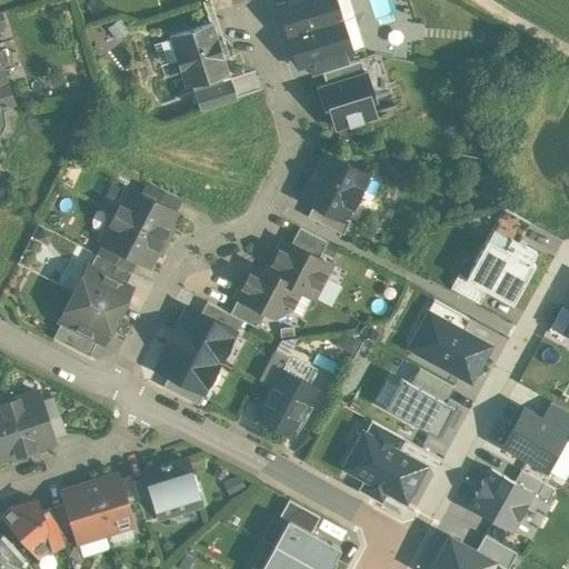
[(298,0),(289,3),(279,7),(288,37),(339,20),(332,0),(298,0)]
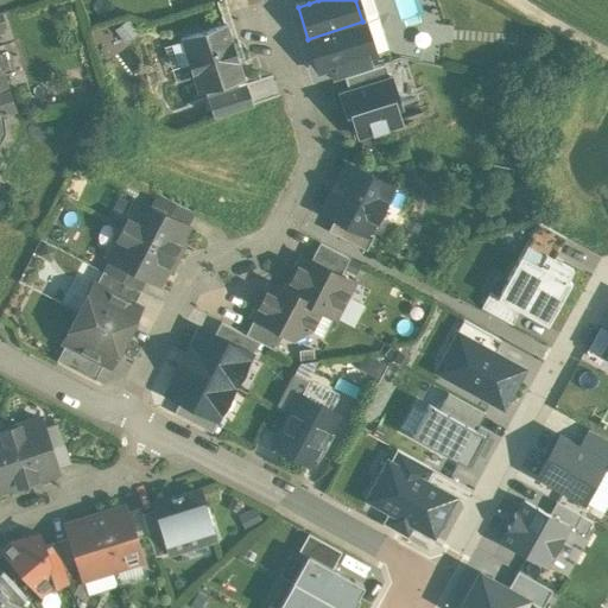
[(377,17),(371,0),(355,0),(362,21),(377,17)]
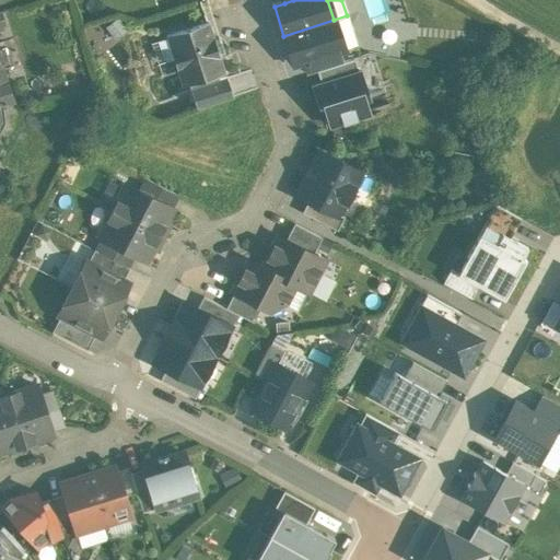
[(334,20),(283,36),(293,65),(303,61),(338,50),(343,49),(334,20)]
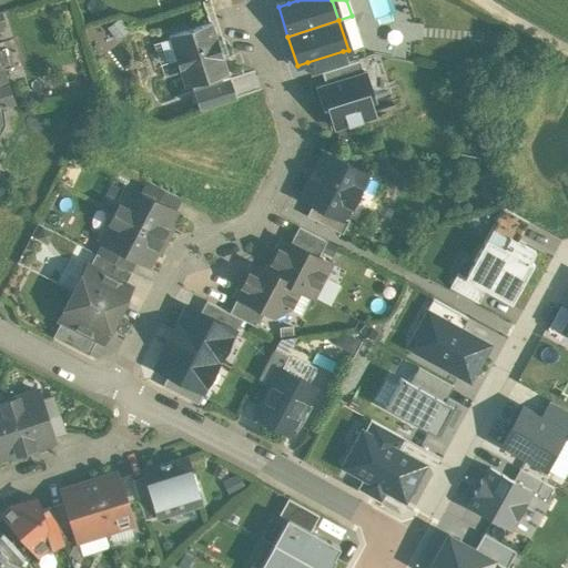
[(227,74),(211,23),(168,38),(184,89),(191,87),(227,74)]
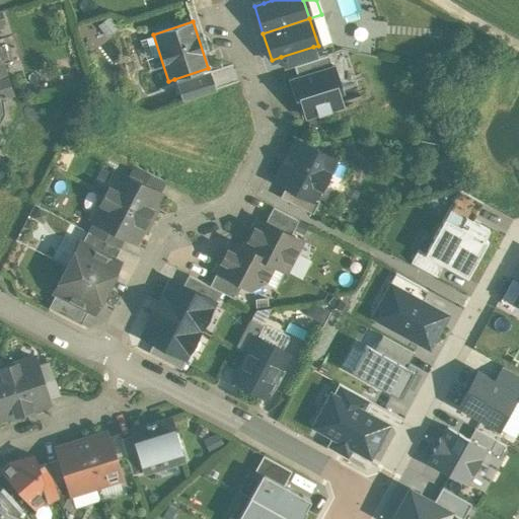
[(313,47),(281,57),(285,69),(293,67),(317,59),(313,47)]
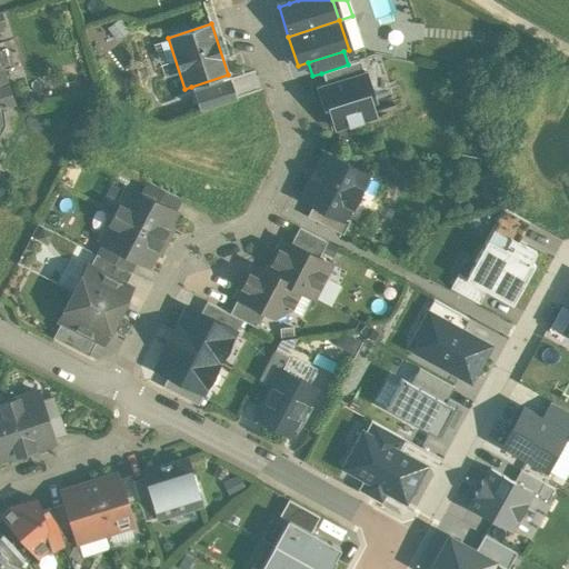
[(348,65),(321,73),(326,86),(363,73),(359,61),(348,65)]
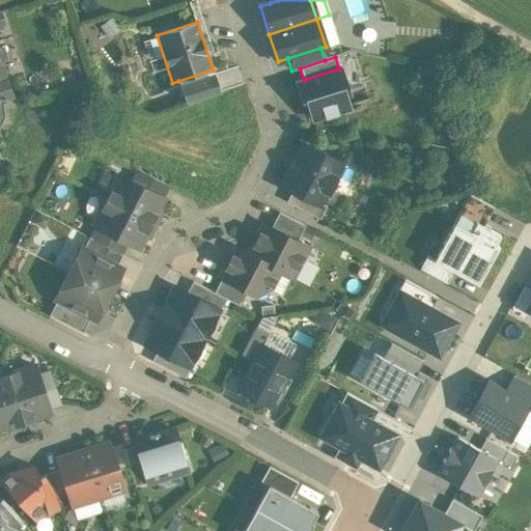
[(304,80),(296,83),(302,101),(305,100),(312,120),(350,109),(345,94),(348,93),(341,68),(339,68),(304,80)]
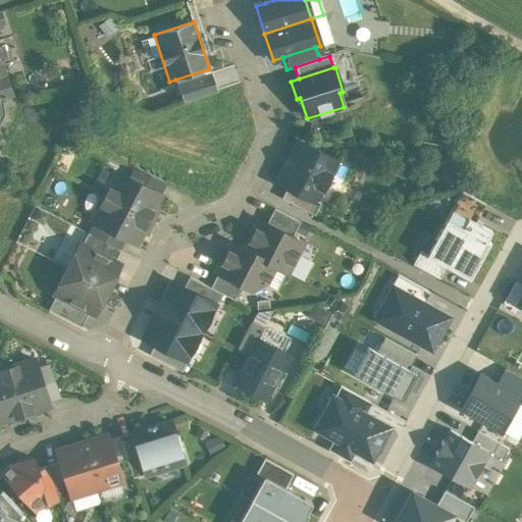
[(209,68),(175,80),(183,102),(216,91),(209,68)]
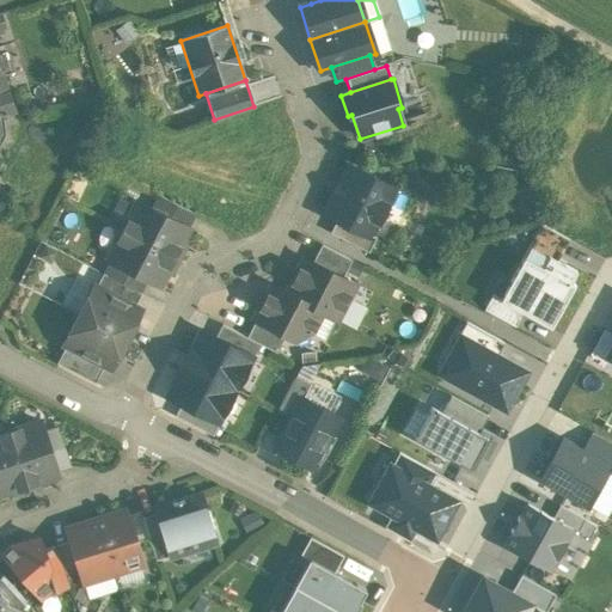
[(6,93),(0,95),(0,116),(2,116),(13,115),(6,93)]
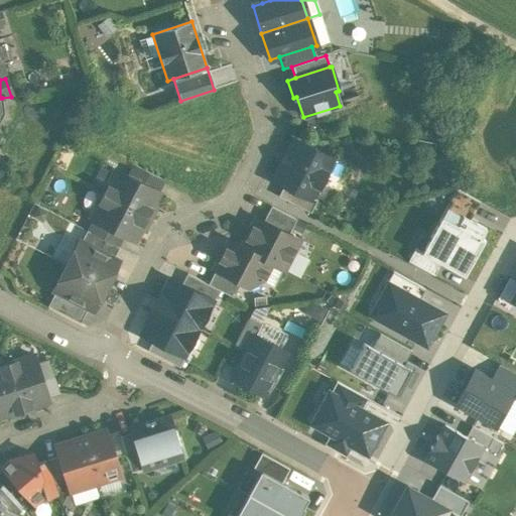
[(194,97),(197,110),(230,99),(227,87),(194,97)]
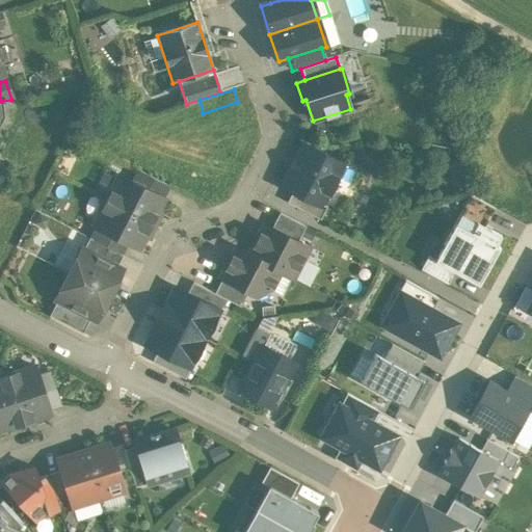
[(340,164),(304,145),(284,186),(293,191),(320,204),(321,203),(326,191),(328,192),(336,178),(334,177),(340,164)]
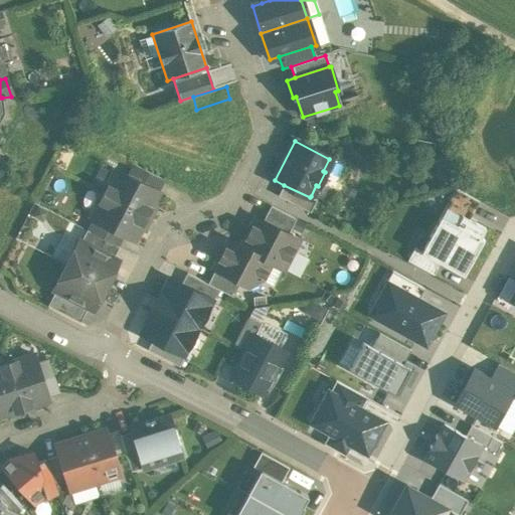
[(163,180),(134,165),(128,177),(157,191),(163,180)]
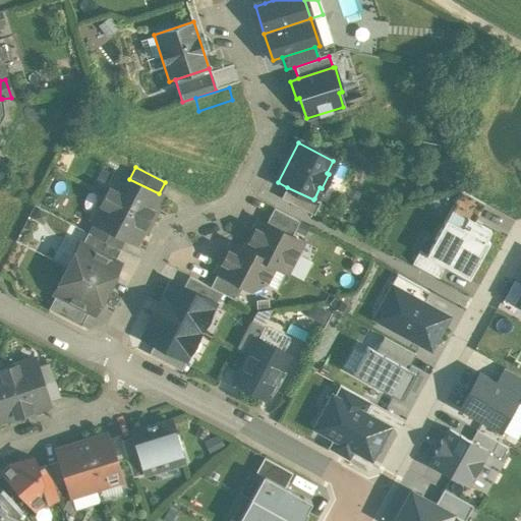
[(129,179),(116,172),(104,196),(148,219),(160,194),(159,193),(129,179)]
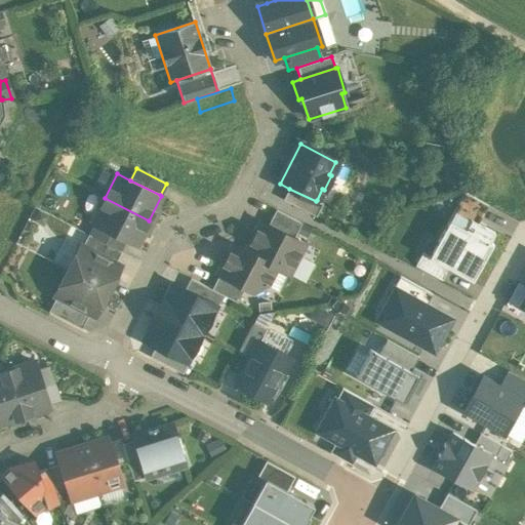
[(316,201),(289,189),(283,200),(316,216),(322,204),(317,200),(316,201)]
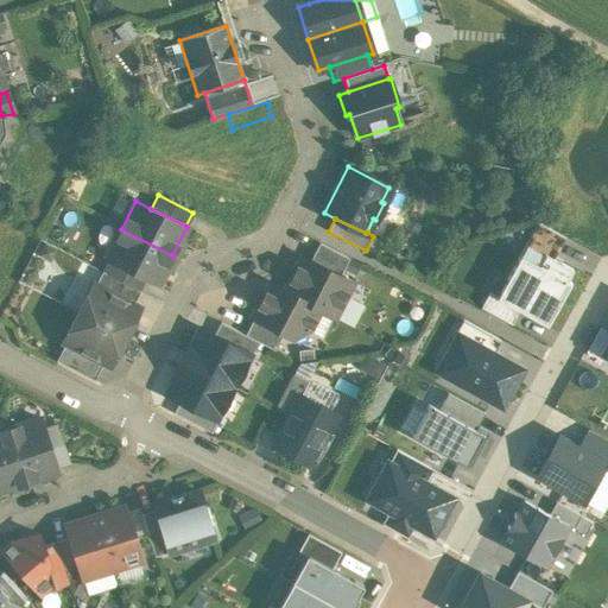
[(527,246),(553,260),(565,240),(538,225),(527,246)]
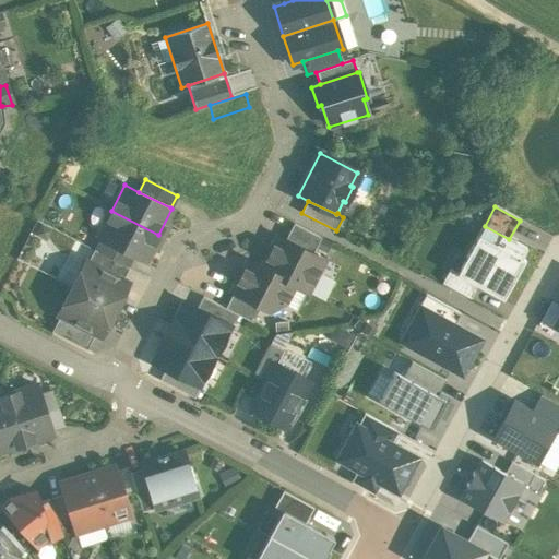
[(158,235),(111,211),(98,237),(102,239),(133,256),(145,261),(158,235)]
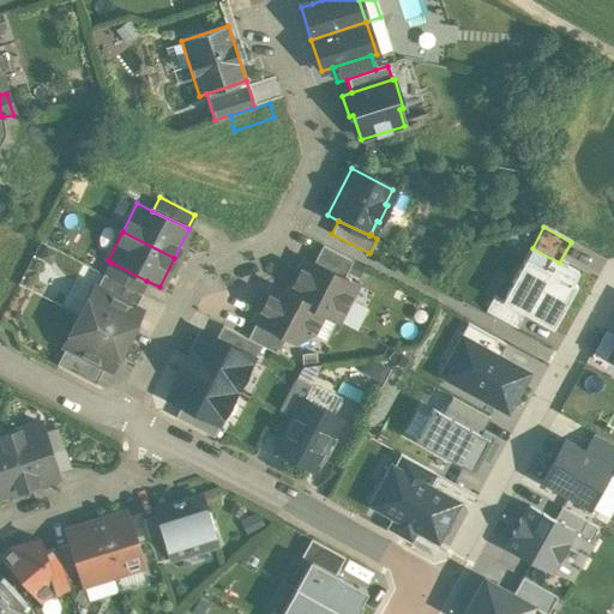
[(351,262),(321,246),(313,264),(343,278),(351,262)]
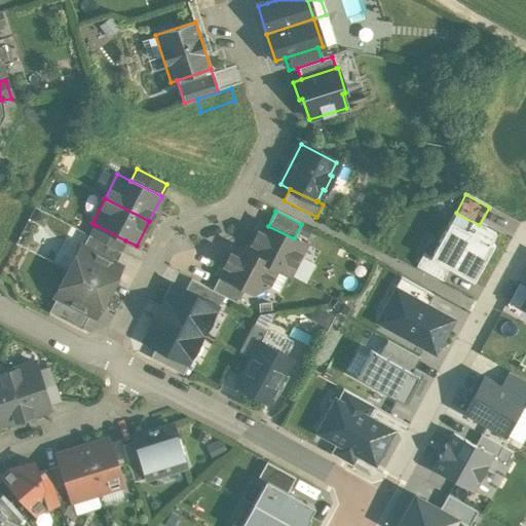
[(456,213),(429,259),(450,270),(474,284),(494,246),(490,243),(495,234),(479,225),(456,213)]
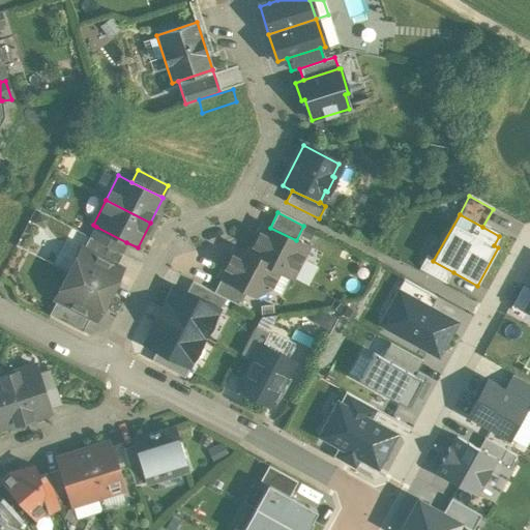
[(247,254),(277,270),(291,276),(306,246),(296,240),(270,228),(263,224),(247,254)]
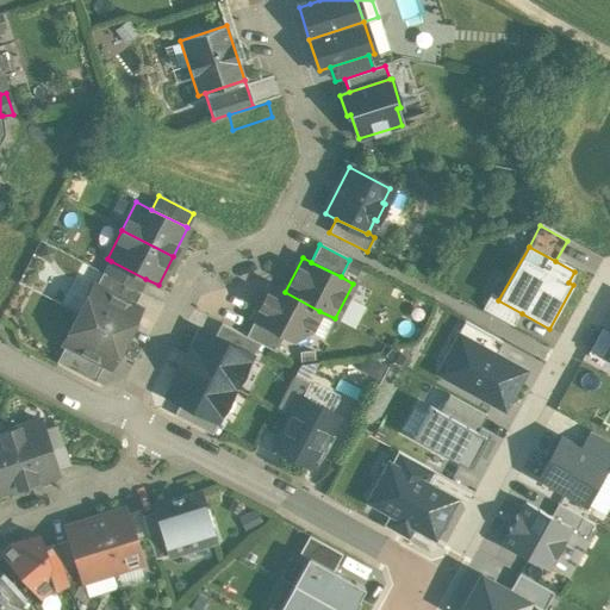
[(145,279),(111,261),(104,274),(138,292),(145,279)]
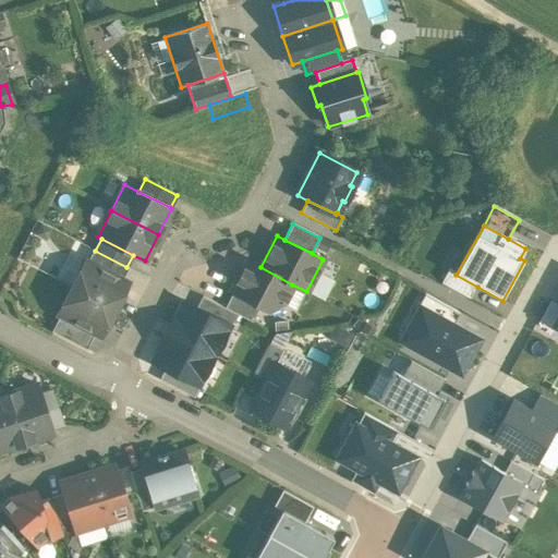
[(95,251),(94,251),(87,263),(122,280),(129,268),(126,267),(95,251)]
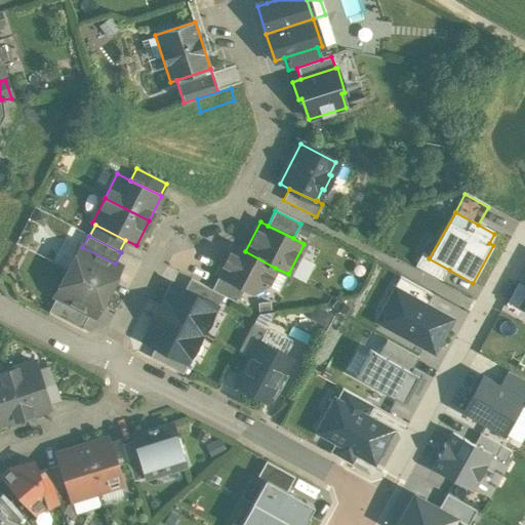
[(275,268),(245,251),(235,245),(232,246),(217,274),(219,275),(245,288),(251,291),(267,286),(275,268)]
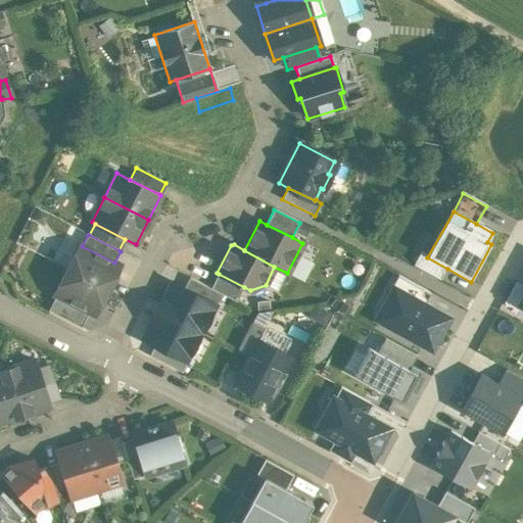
[(82,246),(80,245),(67,271),(107,291),(121,266),(114,263),(82,246)]
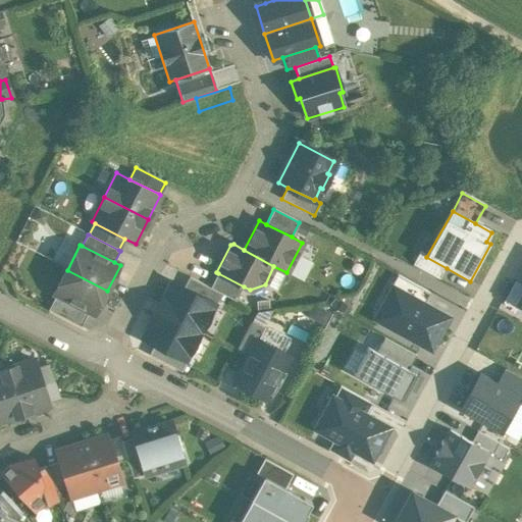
[(413,266),(439,281),(447,268),(426,257),(420,253),(413,266)]
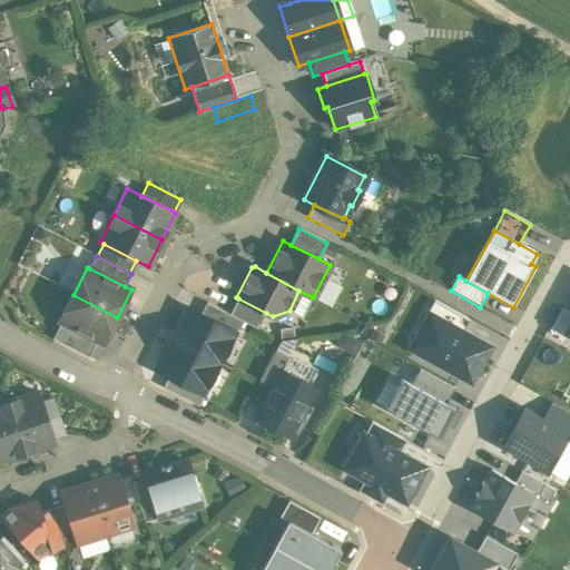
[(117,317),(74,295),(59,323),(61,324),(97,342),(102,345),(117,317)]
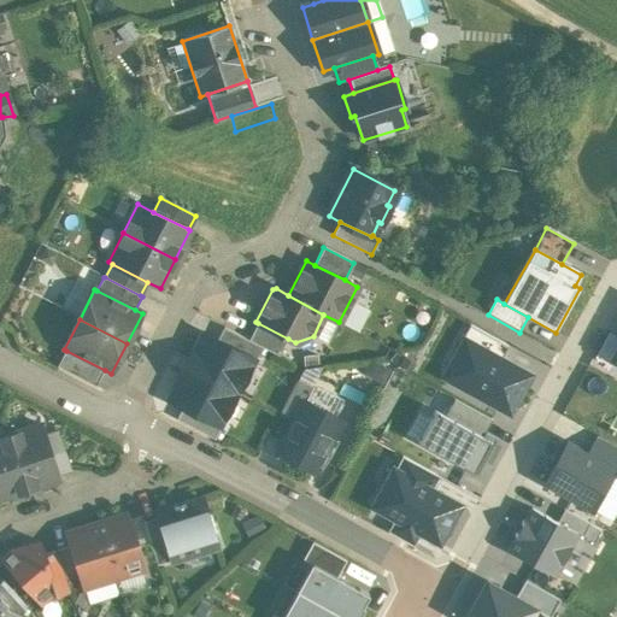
[(288,339),(258,323),(248,340),(262,347),(278,356),(288,339)]
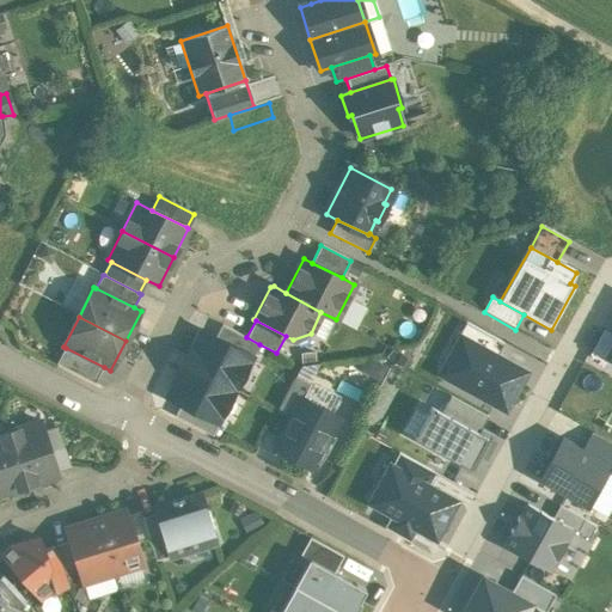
[(466,323),(459,338),(496,359),(505,344),(466,323)]
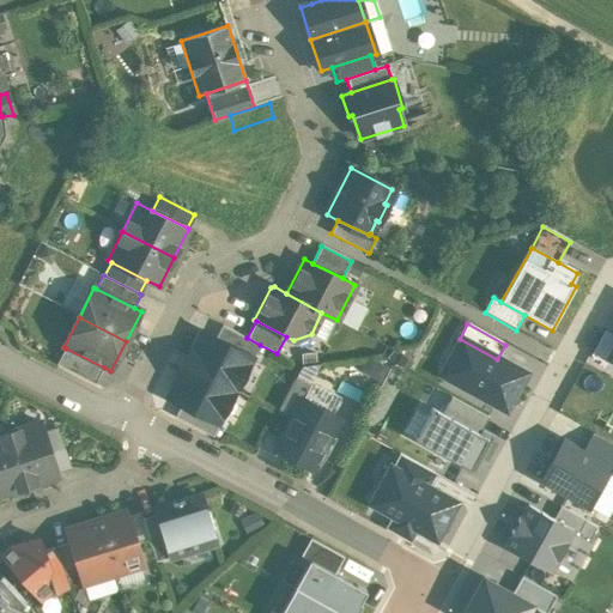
[(253,360),(260,345),(223,326),(216,341),(250,359),(253,360)]
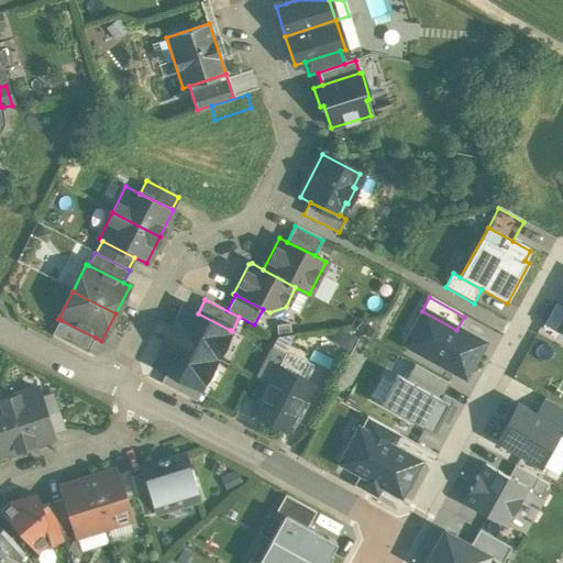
[(562,327),(562,324),(562,307),(558,305),(545,328),(559,334),(562,327)]
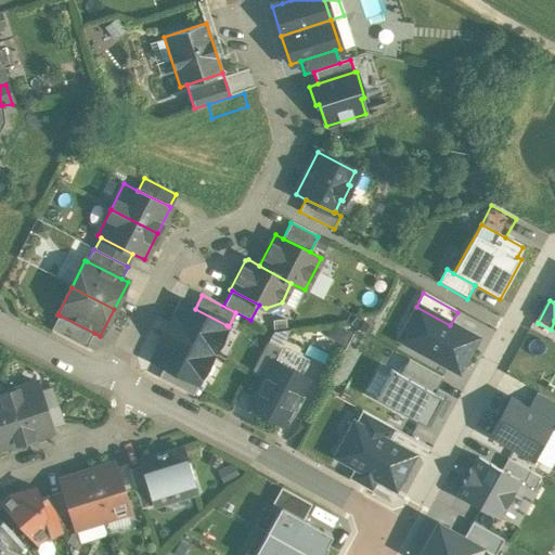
[(181,302),(167,331),(213,353),(227,325),(195,309),(181,302)]
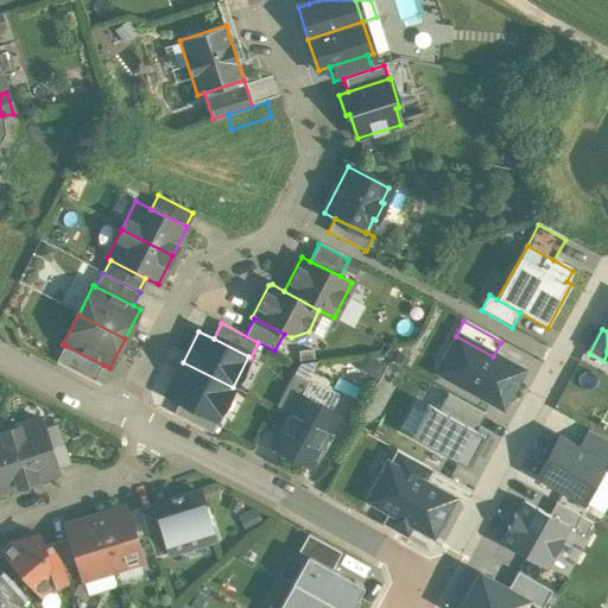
[(436,372),(502,407),(523,372),(493,356),(456,336),(436,372)]
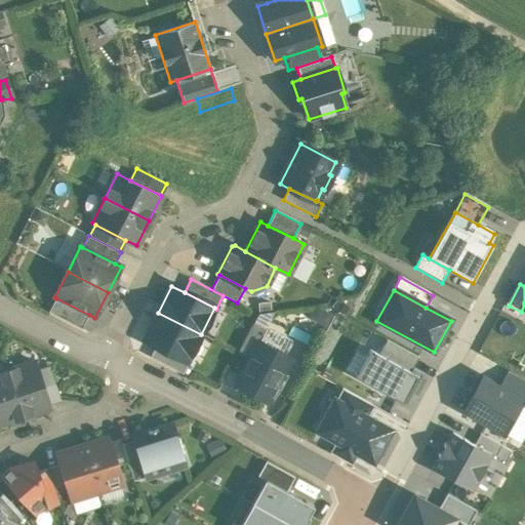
[(89,315),(56,298),(48,313),(81,330),(89,315)]
